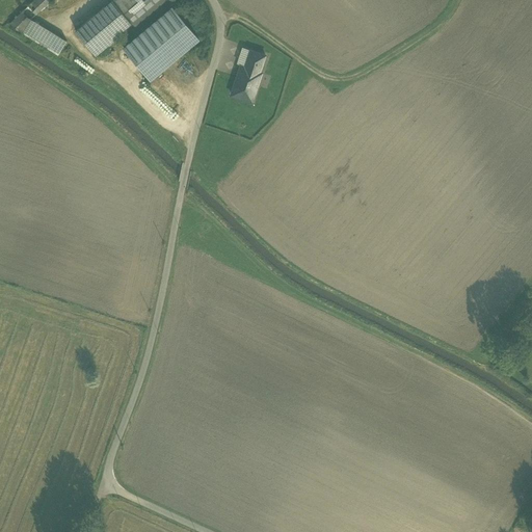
[(34,0),(11,23),(19,31),(20,30),(31,19),(50,0),(34,0)]
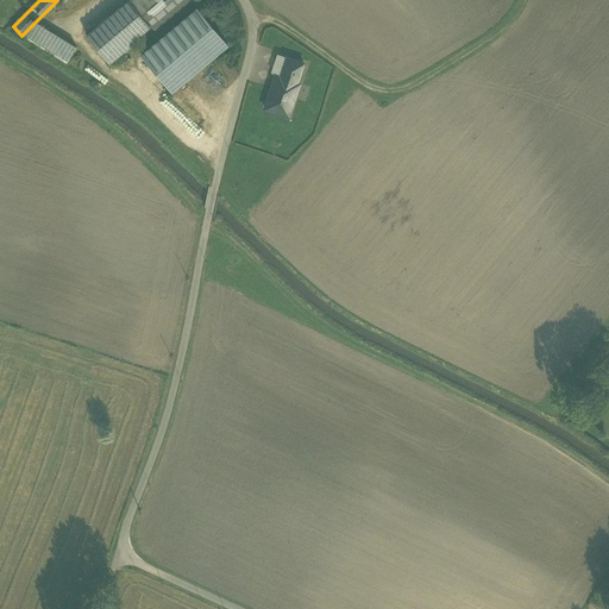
[(129,0),(87,36),(110,62),(142,35),(142,33),(150,26),(154,30),(188,0),(129,0)]
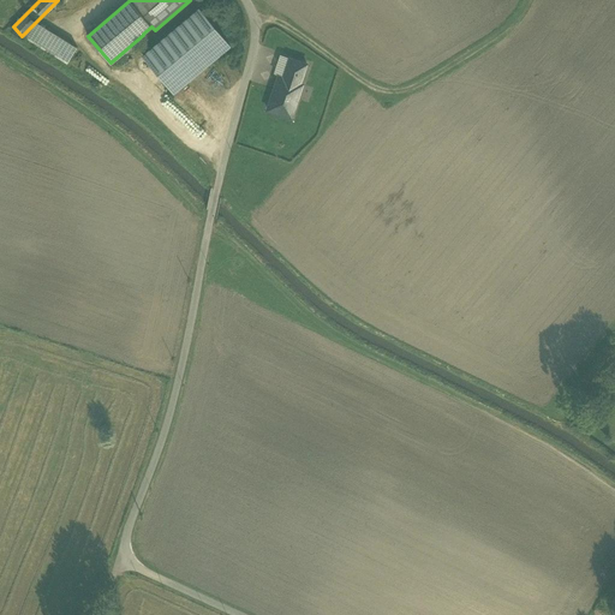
[(199,9),(143,55),(173,91),(230,45),(199,9)]
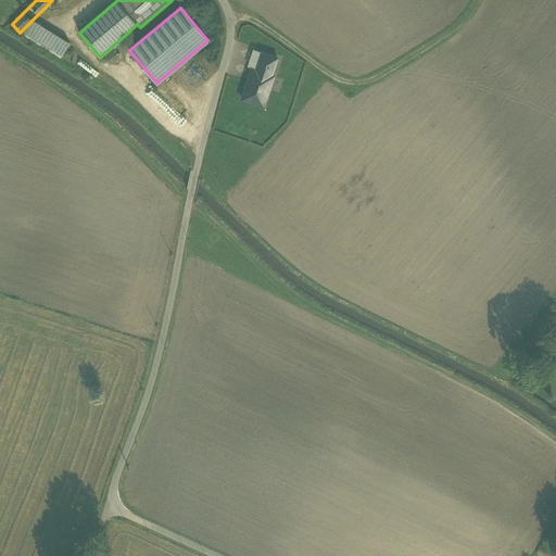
[(70,42),(33,20),(21,32),(61,57),(70,42)]
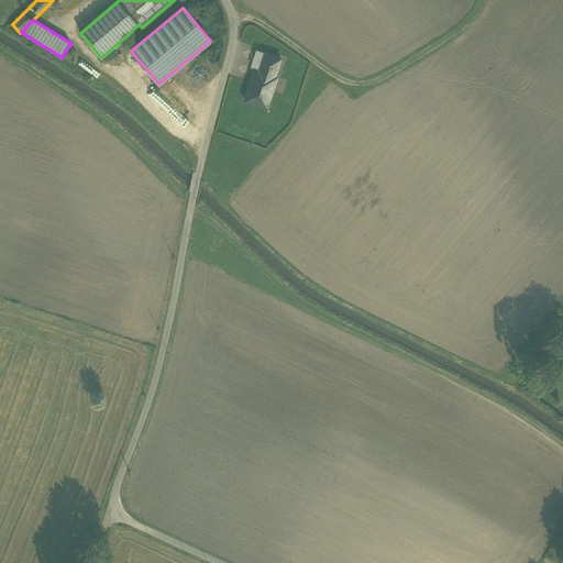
[(254,68),(257,69),(263,53),(256,50),(251,67),(254,68)]
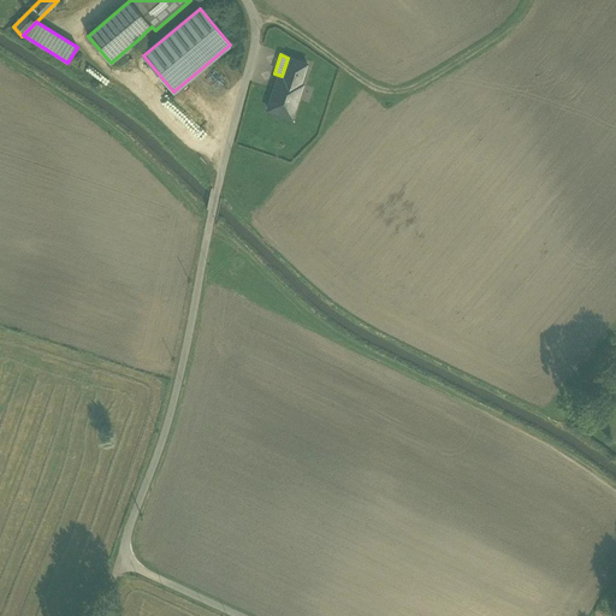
[(278,75),(266,111),(292,120),(304,83),(303,83),(309,63),(289,55),(288,58),(282,76),(278,75)]
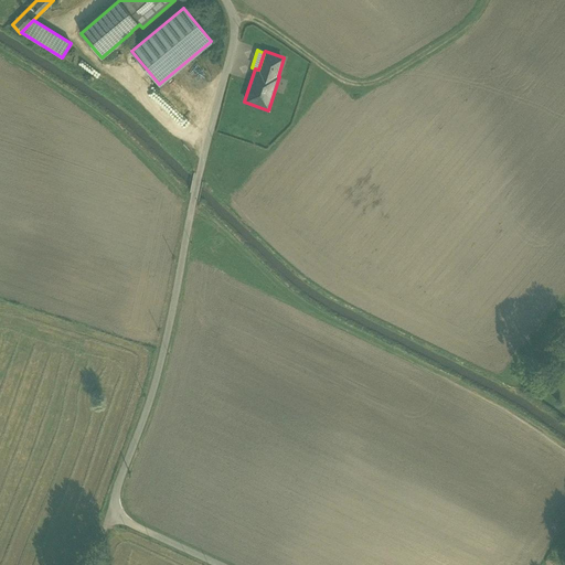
All buildings are outlined.
